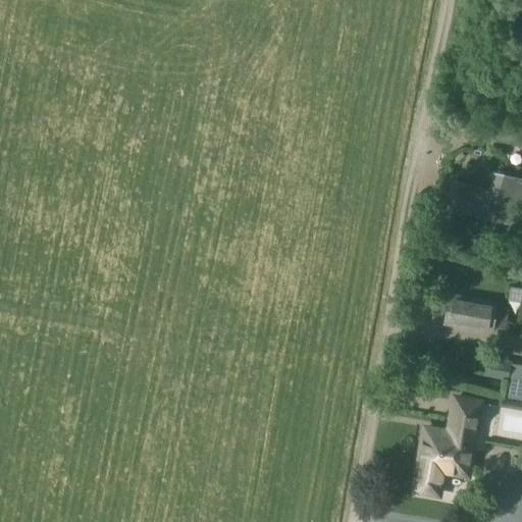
[(521,204),(521,177),(492,171),(488,189),(451,179),(445,209),(511,224),(515,203),(521,204)]
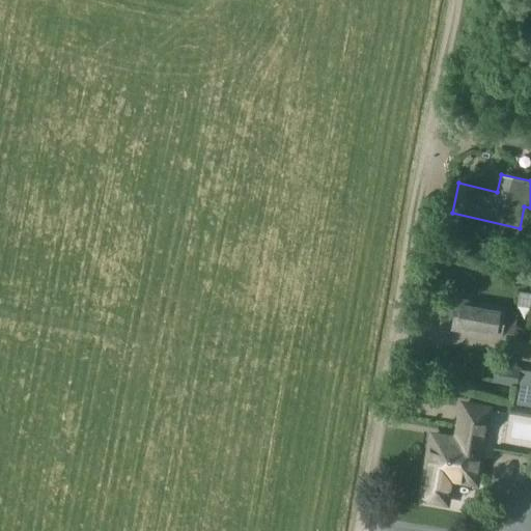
[(530,307),(530,292),(519,291),(516,305),(530,307)]
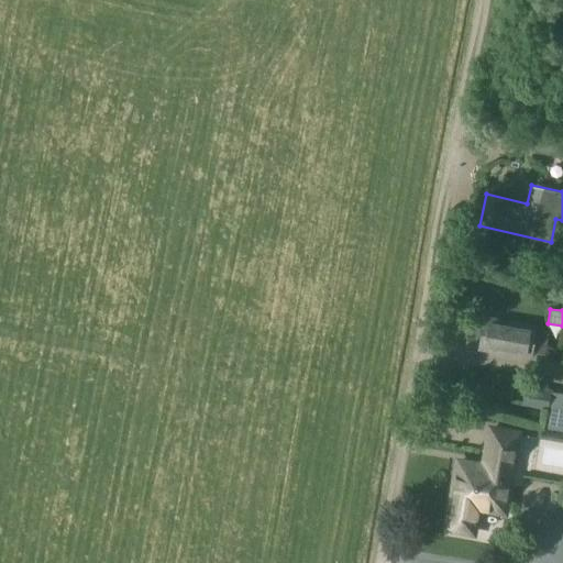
[(478,348),(531,356),(537,328),(484,318),(478,348)]
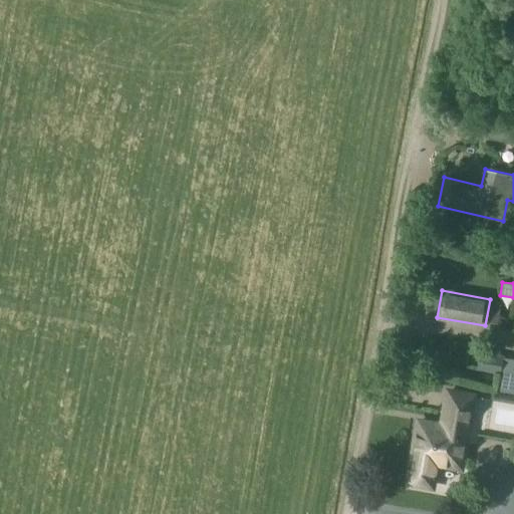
[(504,355),(480,351),(476,369),(501,373),(504,355)]
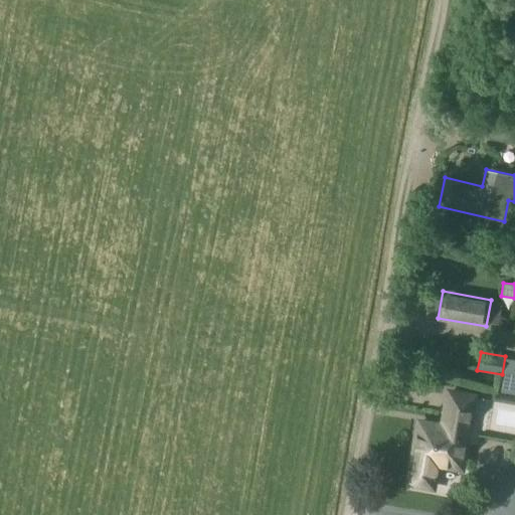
[(419,421),(408,483),(433,488),(437,464),(461,468),(474,396),(449,392),(443,426),(419,421)]
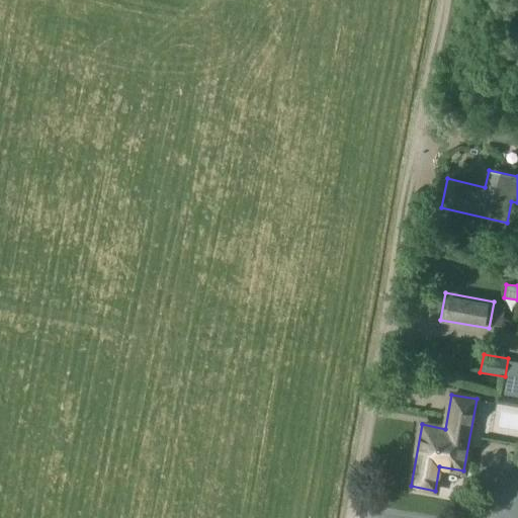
[(505,404),(485,406),(487,429),(507,426),(505,404)]
